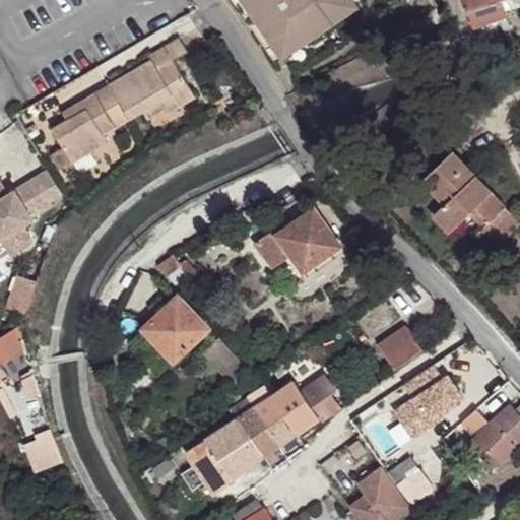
[(236,0),(276,60),(281,57),(243,0),(236,0)]
